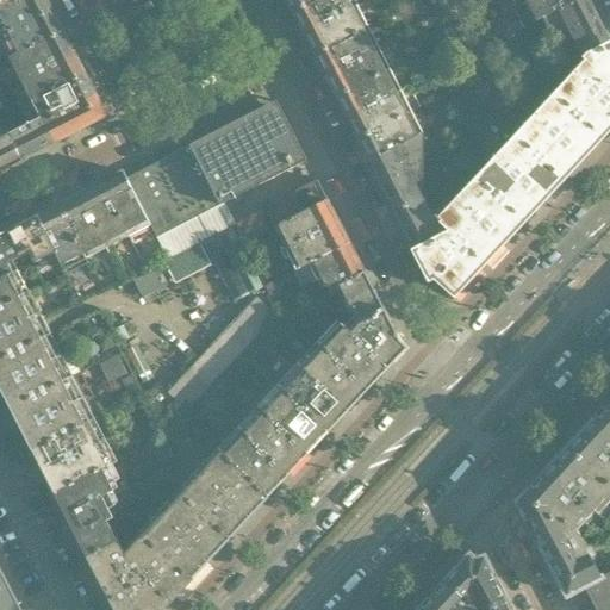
[(47,0),(18,0),(0,10),(0,33),(51,8),(47,0)]
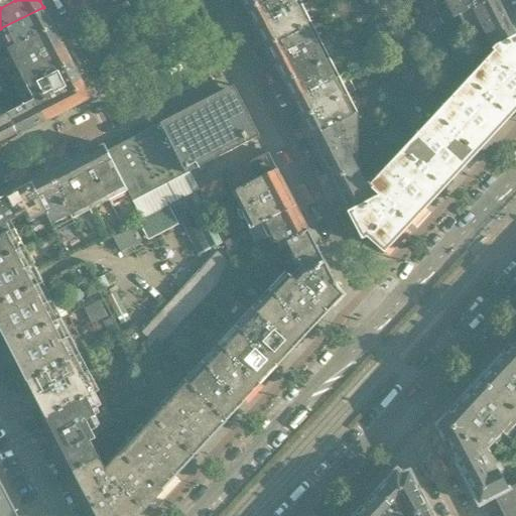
[(0,0),(0,8),(15,0),(0,0)]
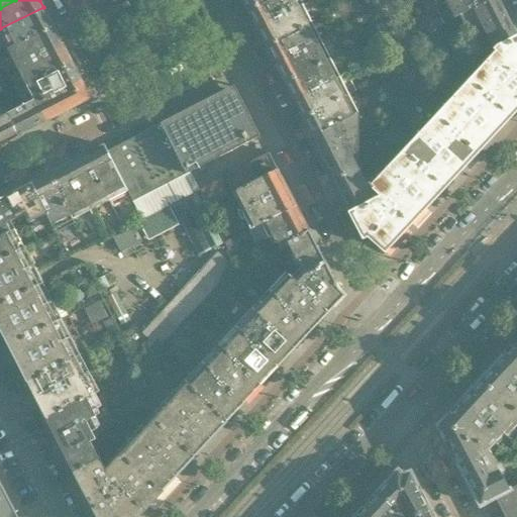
[(243,0),(248,10),(267,0),(243,0)]
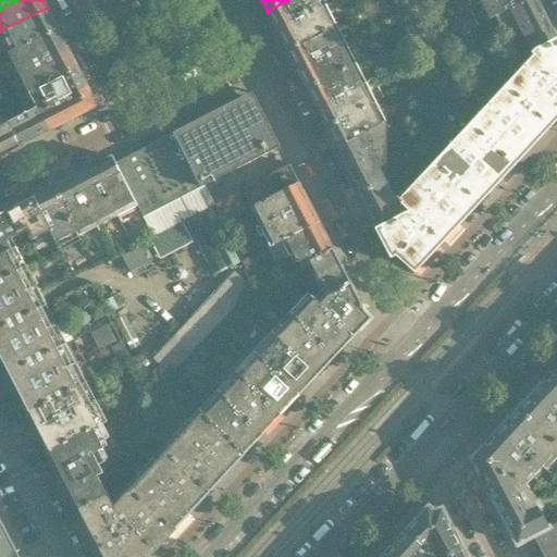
[(321,0),(287,0),(268,11),(279,29),(324,5),(321,0)]
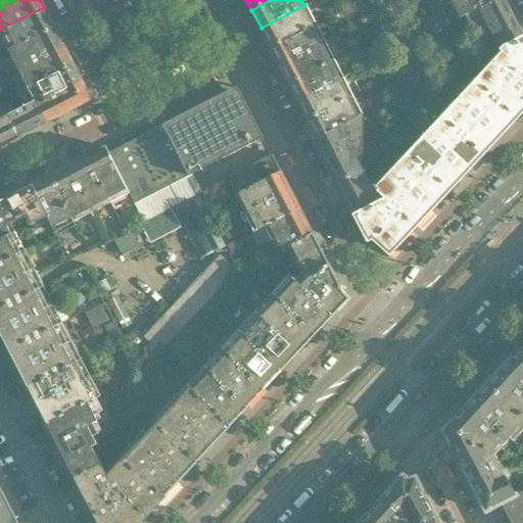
[(379,8),(374,0),(364,0),(371,12),(379,8)]
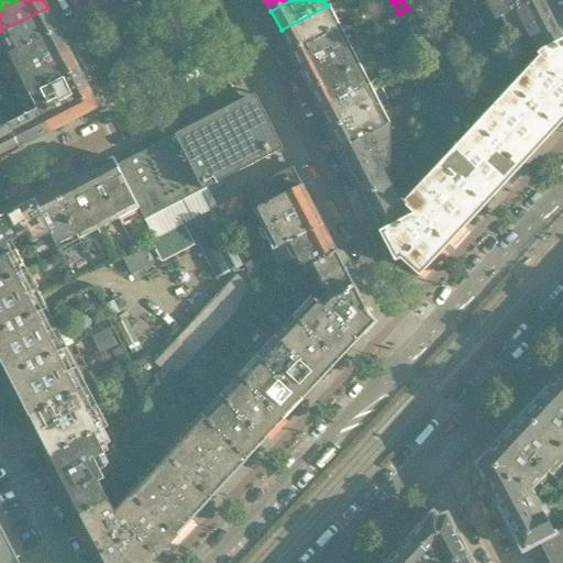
[(407,0),(405,1),(418,25),(427,21),(416,0),(407,0)]
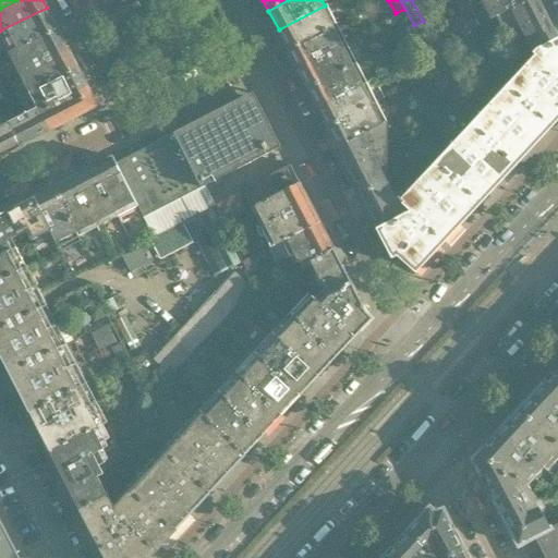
[(477,0),(476,1),(486,21),(496,16),(525,0),(477,0)]
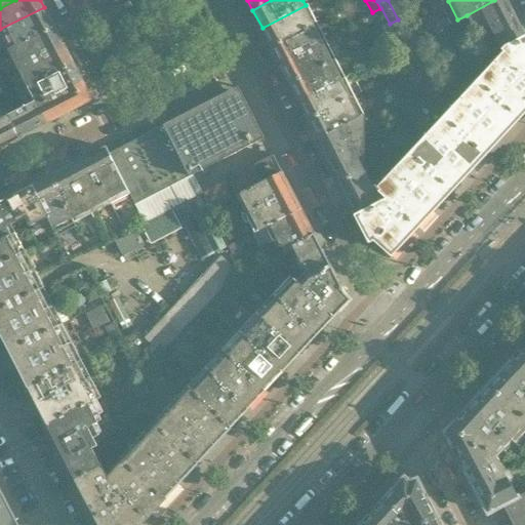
[(503,0),(494,0),(467,15),(470,22),(490,28),(513,16),(503,0)]
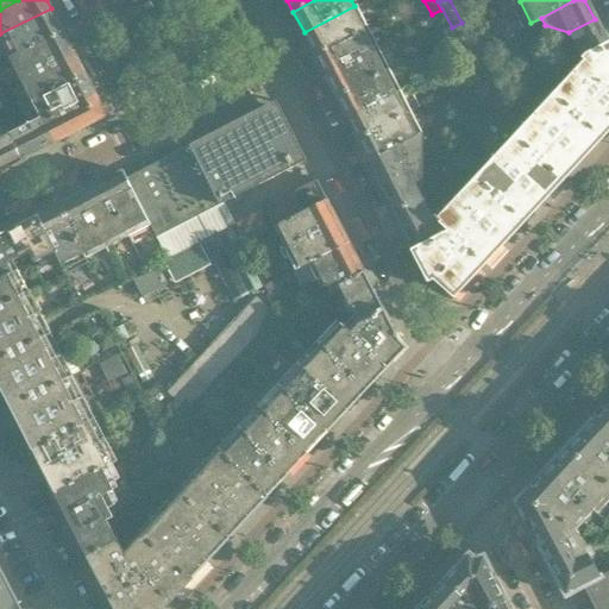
[(355,6),(305,32),(315,54),(365,27),(355,6)]
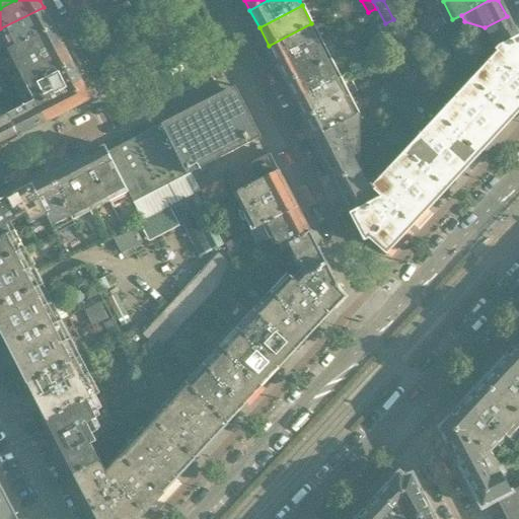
[(44,7),(0,28),(0,34),(7,49),(53,26),(44,7)]
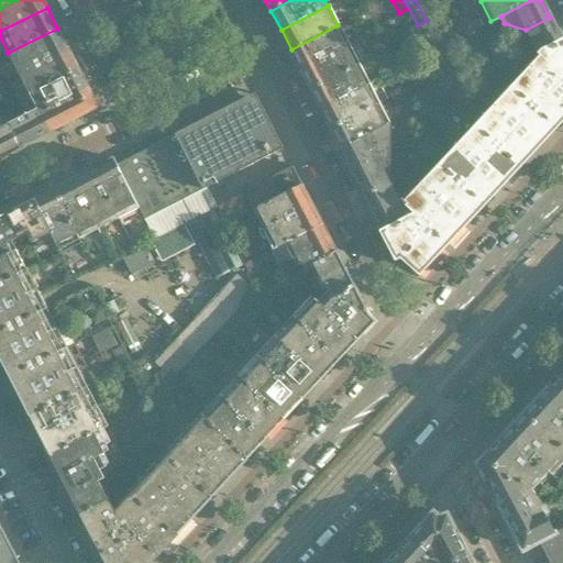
[(562,42),(550,18),(526,30),(537,52),(541,53),(562,42)]
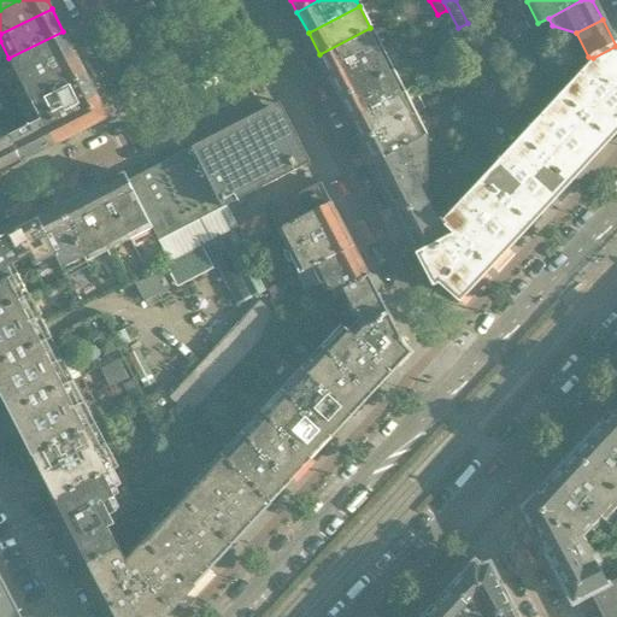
[(370,28),(319,54),(330,75),(381,48),(370,28)]
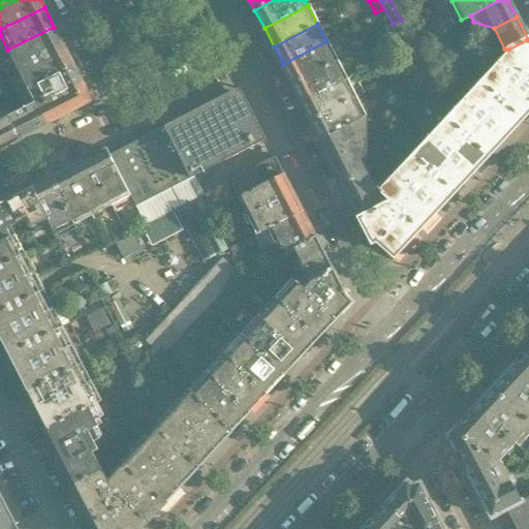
[(54,27),(7,50),(17,68),(63,44),(54,27)]
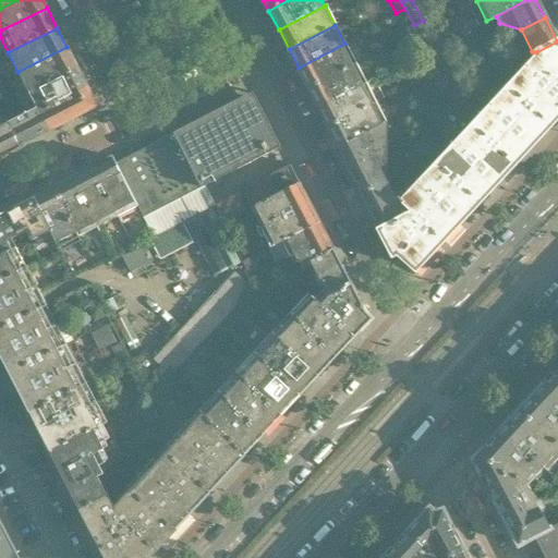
[(557,114),(557,43),(557,41),(536,52),(532,51),(502,83),(548,125),(557,114)]
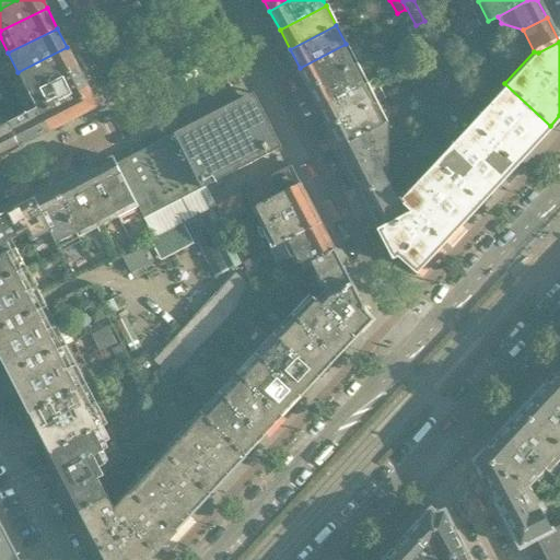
[(346,44),(300,68),(310,88),(356,63),(346,44)]
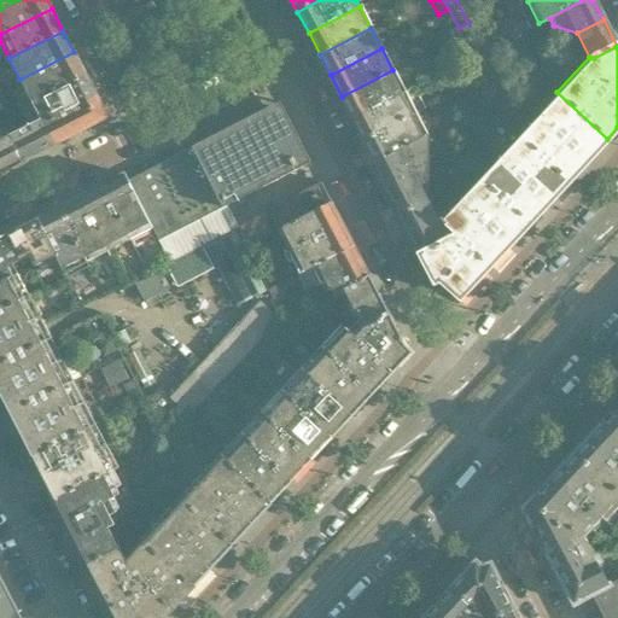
[(74,52),(19,80),(30,101),(85,73),(74,52)]
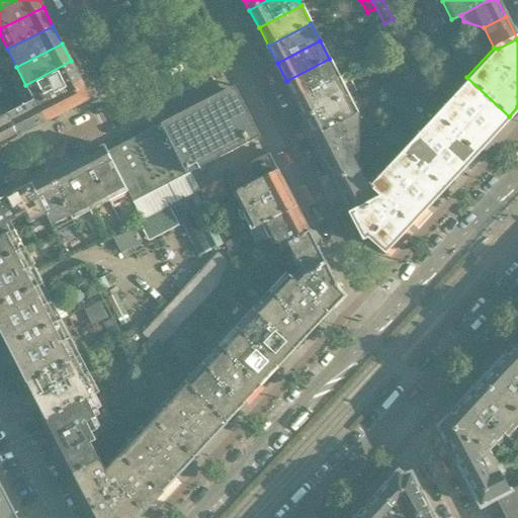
[(329,59),(286,81),(295,99),(339,77),(329,59)]
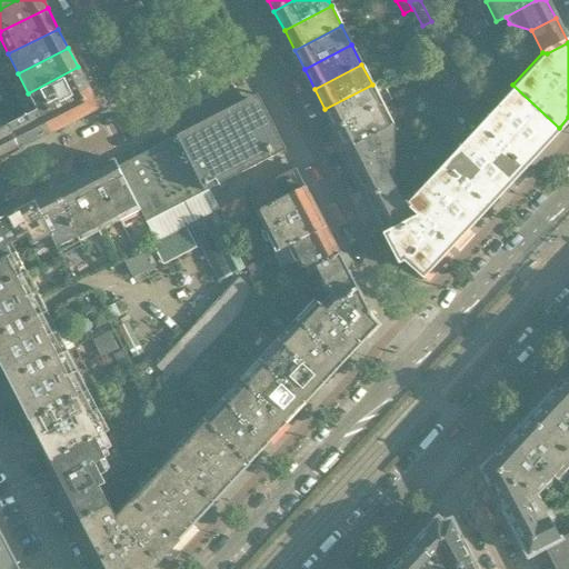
[(40,113),(89,88),(78,67),(28,93),(37,109),(38,109),(40,113)]
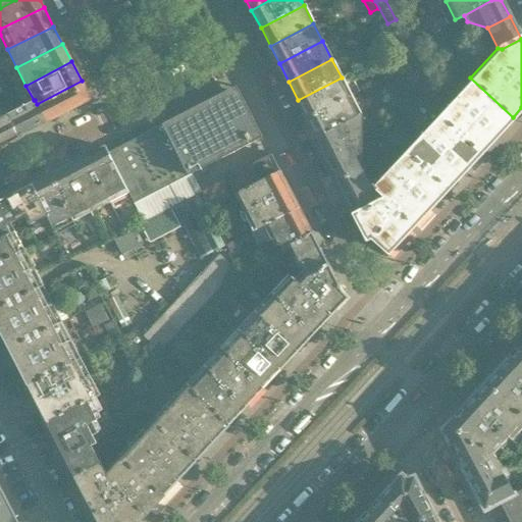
[(9,96),(1,77),(0,76),(0,99),(0,100),(9,96)]
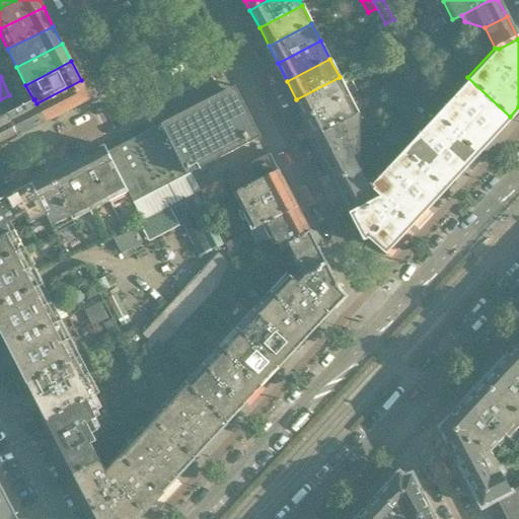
[(340,77),(296,99),(305,118),(349,95),(340,77)]
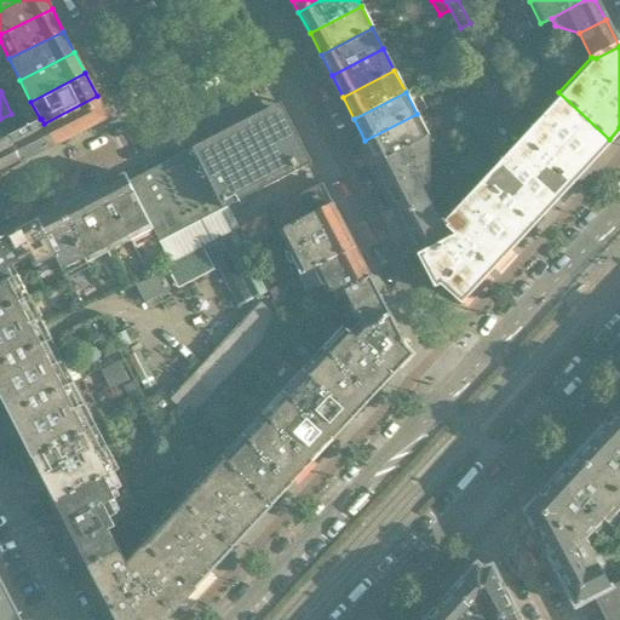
[(609,139),(558,92),(518,135),(569,182),(609,139)]
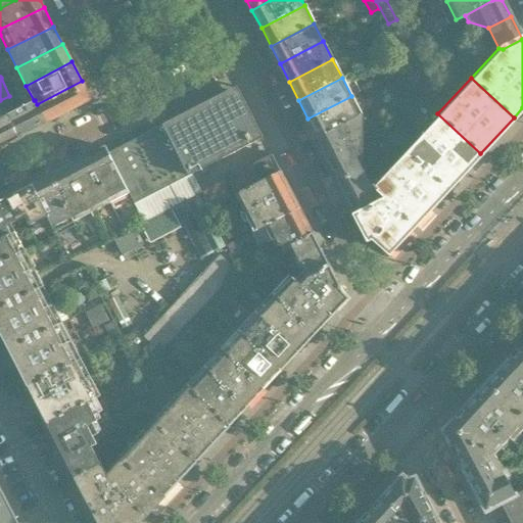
[(87,102),(89,94),(82,81),(37,104),(47,123),(87,102)]
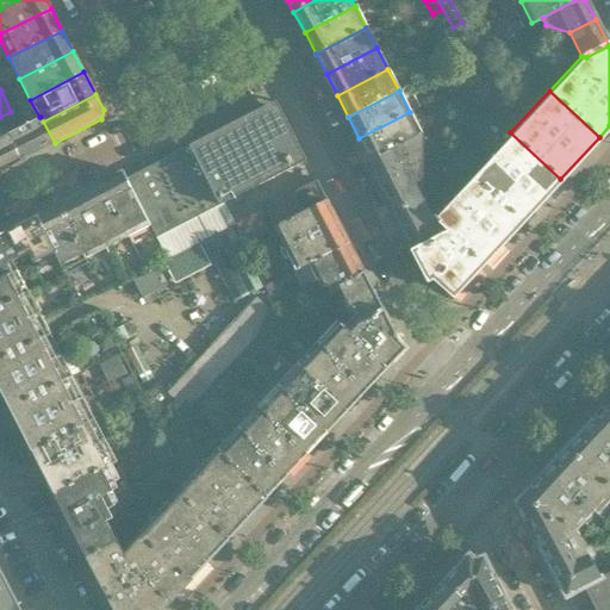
[(192,144),(195,151),(162,169),(159,161),(126,178),(124,179),(149,226),(148,226),(155,238),(306,161),(277,101),(192,144)]
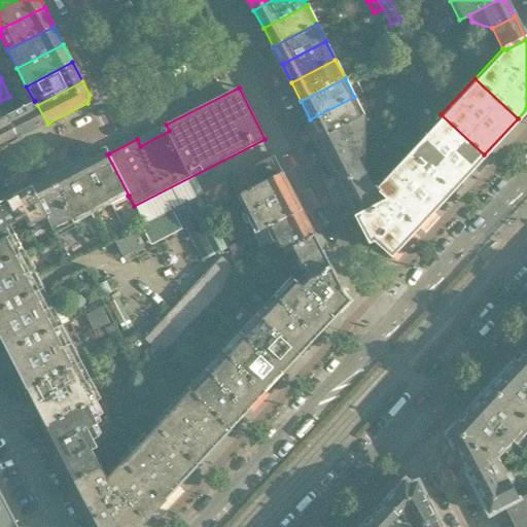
[(354,97),(310,119),(319,137),(363,114),(354,97)]
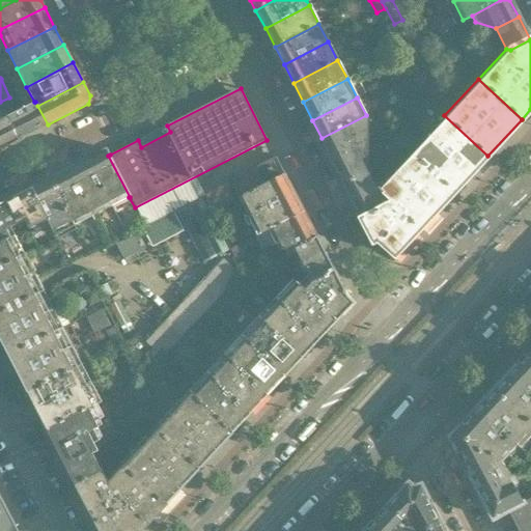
[(48,124),(37,106),(35,102),(34,102),(6,116),(19,139),(48,124)]
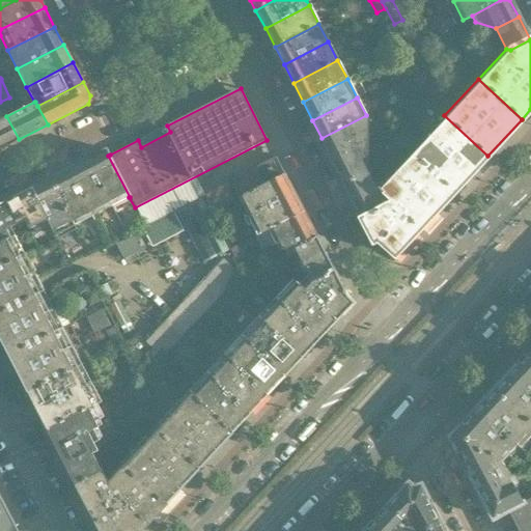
[(366,115),(322,138),(332,159),(366,141),(366,115)]
